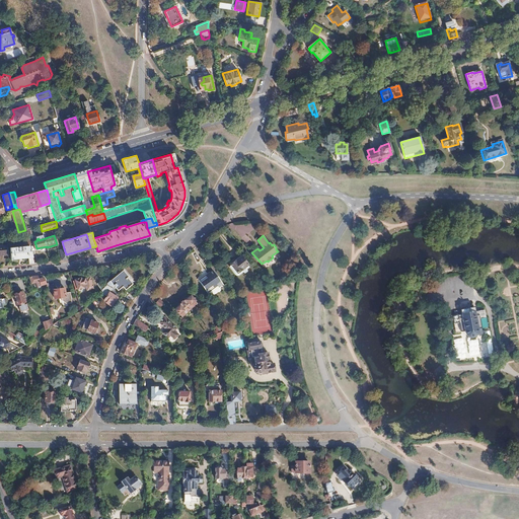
[(7,245),(0,245),(0,255),(8,254),(7,245)]
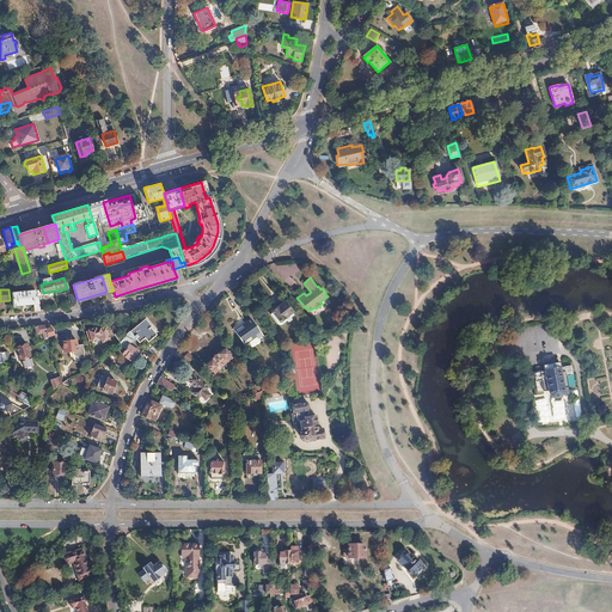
[(40,304),(36,291),(25,291),(22,291),(22,292),(12,293),(13,306),(35,304),(40,304)]
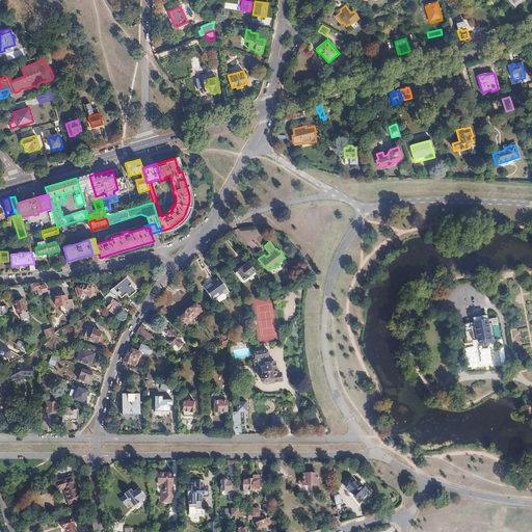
[(255,270),(246,260),(240,266),(239,266),(238,266),(237,267),(236,268),(236,269),(237,270),(243,278),(255,270)]
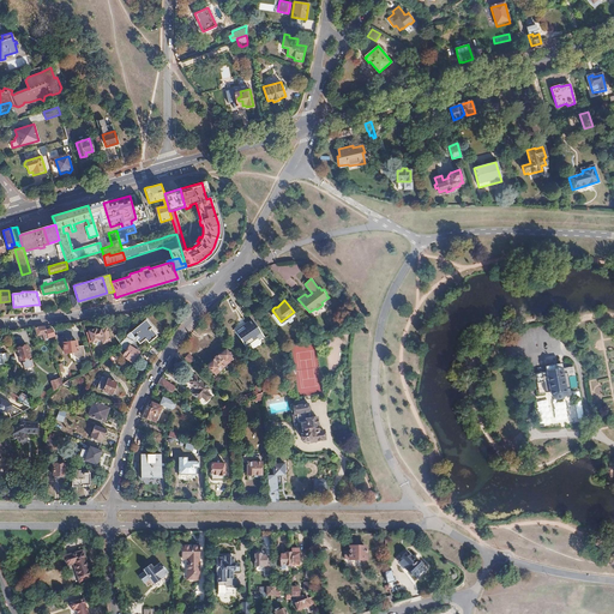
[(284,324),(282,321),(281,321),(274,312),(271,313),(280,324),(281,324),(283,324),(284,324)]
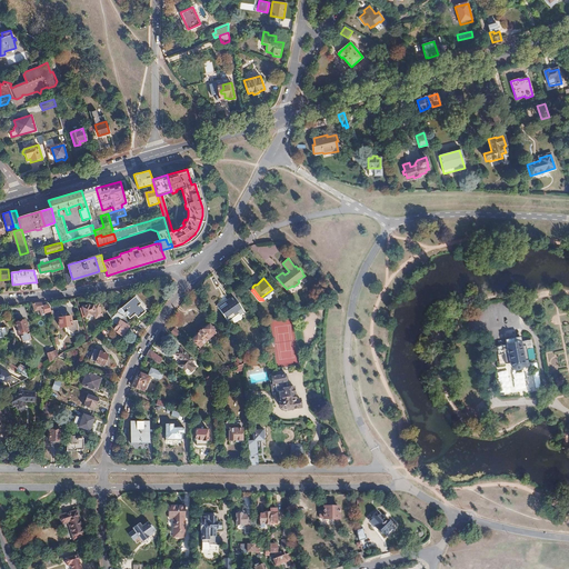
[(267,297),(270,295),(270,293),(273,291),(272,289),(261,298),(263,300),(265,299),(267,297)]
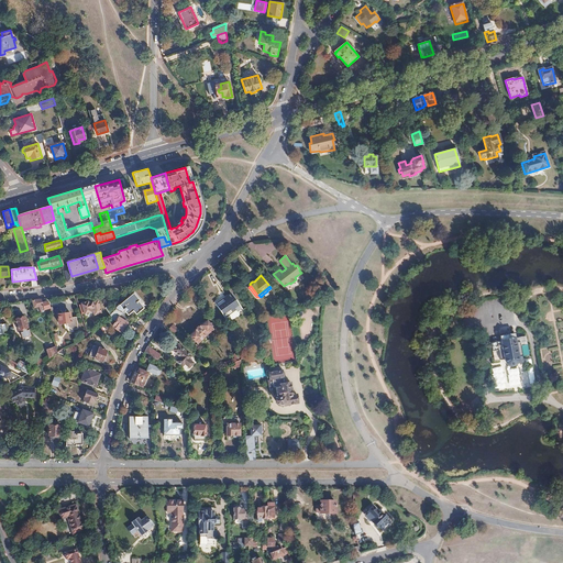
[(144,307),(138,300),(139,299),(134,294),(133,294),(132,293),(129,296),(129,297),(116,308),(116,309),(122,313),(123,313),(125,311),(128,315),(132,311),(133,310),(136,313),(144,307)]
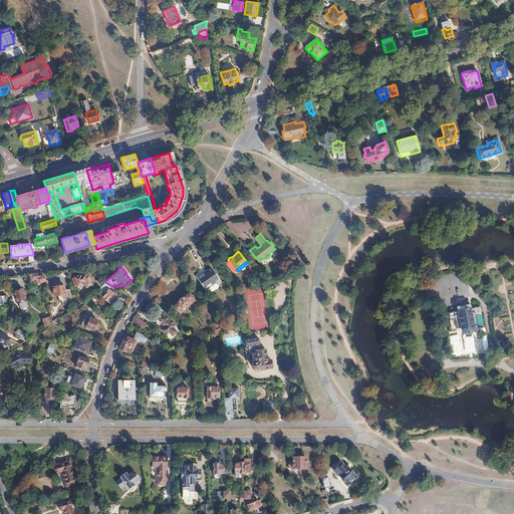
[(221,280),(212,267),(208,269),(209,272),(206,274),(204,272),(197,277),(204,288),(211,283),(211,281),(214,279),(216,283),(221,280)]
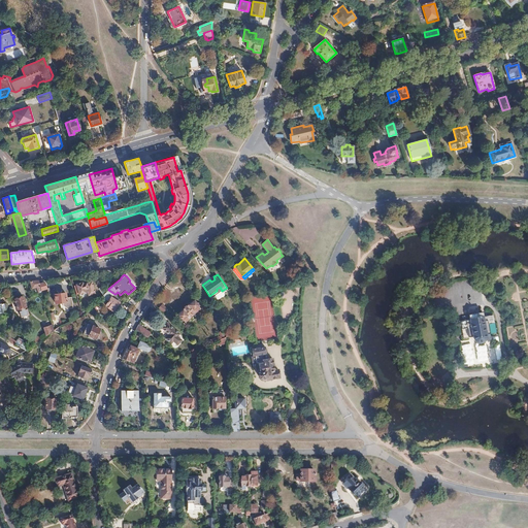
[(40,284),(39,281),(34,281),(30,281),(33,289),(36,288),(37,292),(42,291),(40,284)]
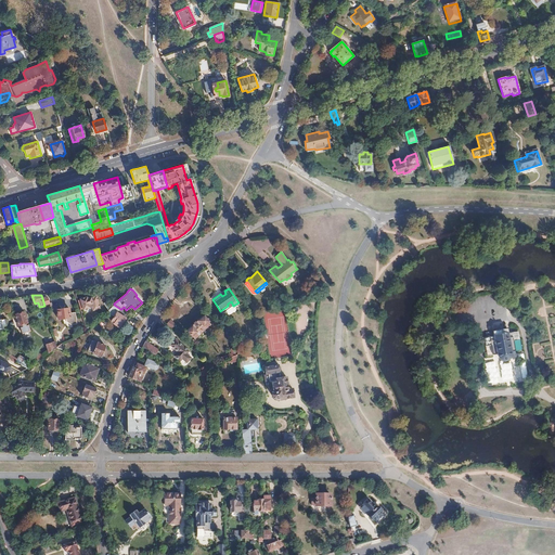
[(93,306),(91,298),(88,299),(87,297),(80,299),(81,299),(78,300),(81,309),(84,308),(84,309),(90,308),(90,307),(93,306)]
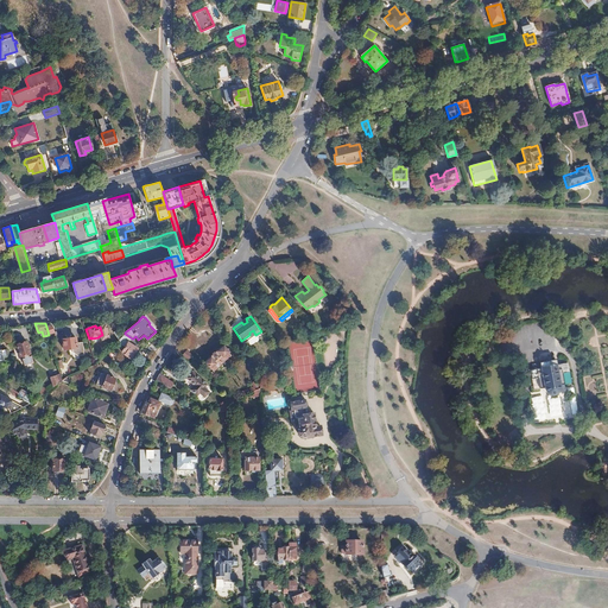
[(132,339),(125,334),(122,336),(125,339),(126,341),(130,343),(132,339)]
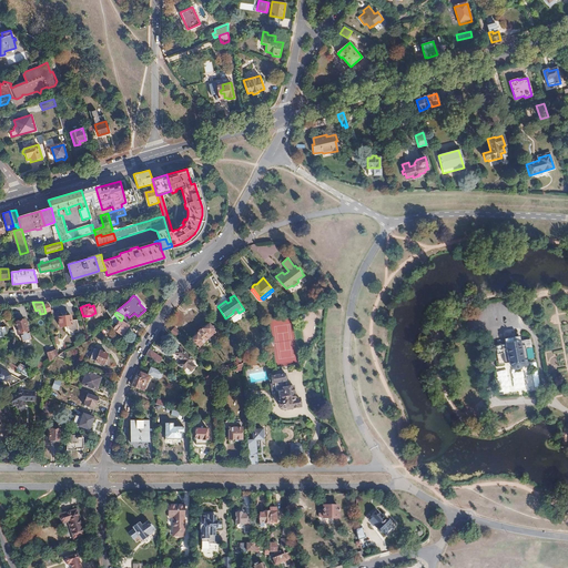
[(80,332),(78,320),(72,321),(71,315),(59,317),(60,326),(68,325),(69,328),(73,333),(80,332)]
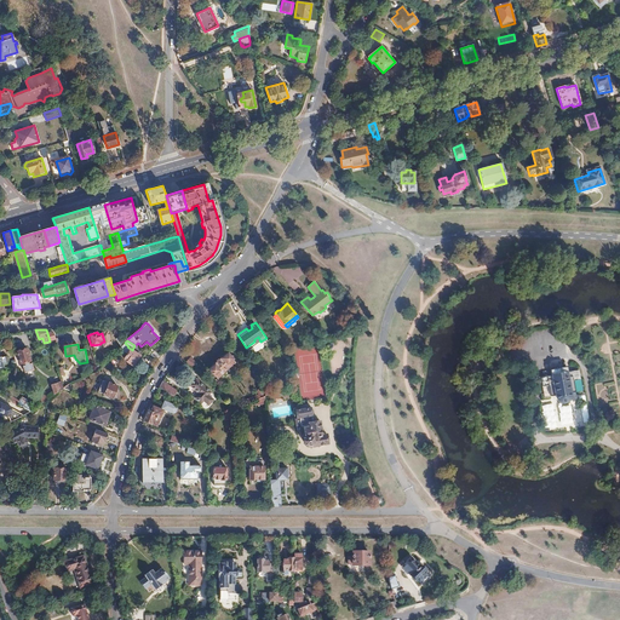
[(135,366),(144,350),(136,345),(135,345),(132,350),(126,357),(130,360),(128,362),(135,366)]
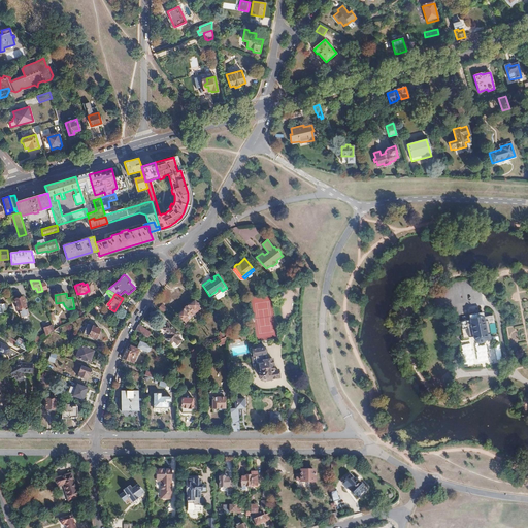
[(27,304),(26,301),(25,302),(23,297),(21,298),(21,297),(17,298),(17,299),(14,299),(18,309),(26,306),(26,304),(27,304)]
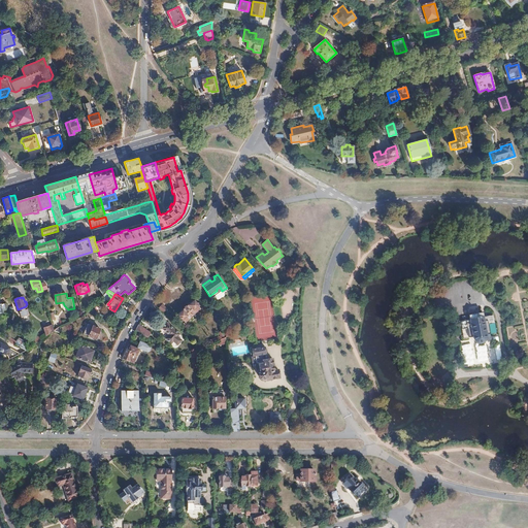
[(135,306),(138,302),(132,298),(131,300),(129,302),(135,306)]
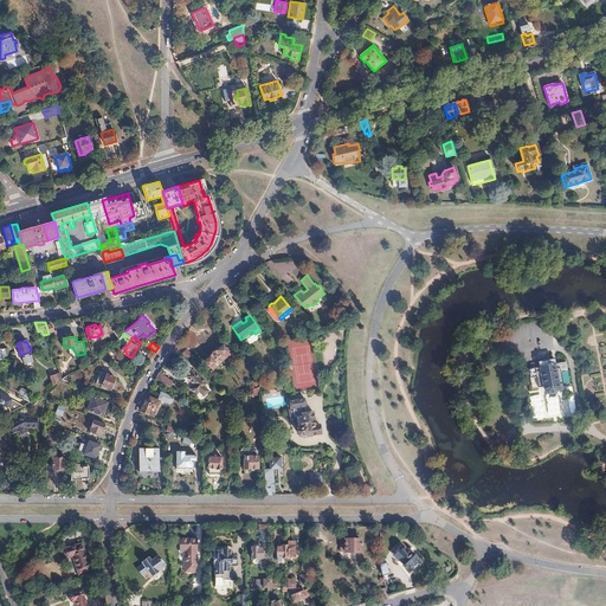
[(230,354),(227,352),(227,350),(224,346),(219,349),(218,348),(208,356),(210,358),(205,361),(210,367),(211,366),(213,368),(230,354)]
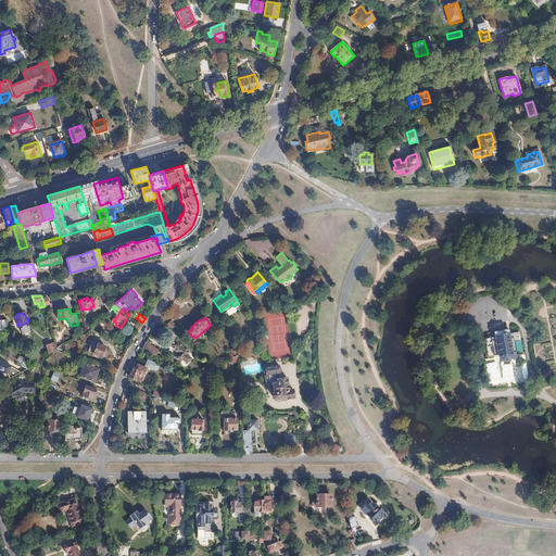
[(2,328),(9,327),(7,319),(1,321),(0,319),(0,329),(3,329),(2,328)]
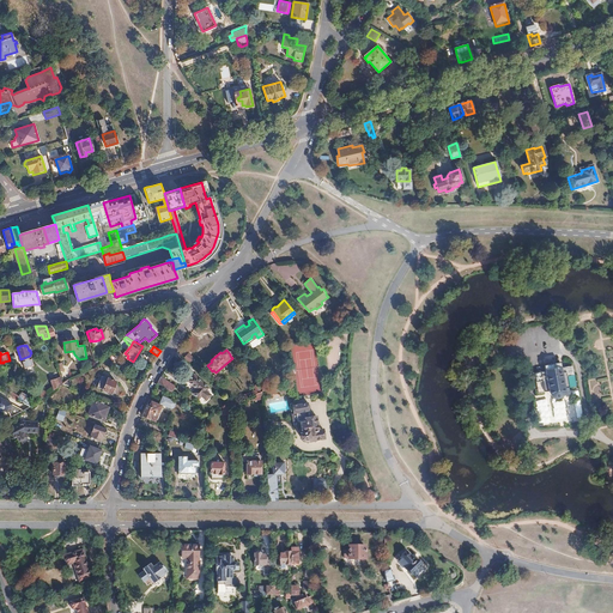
[(30,356),(20,359),(24,370),(34,368),(30,356)]
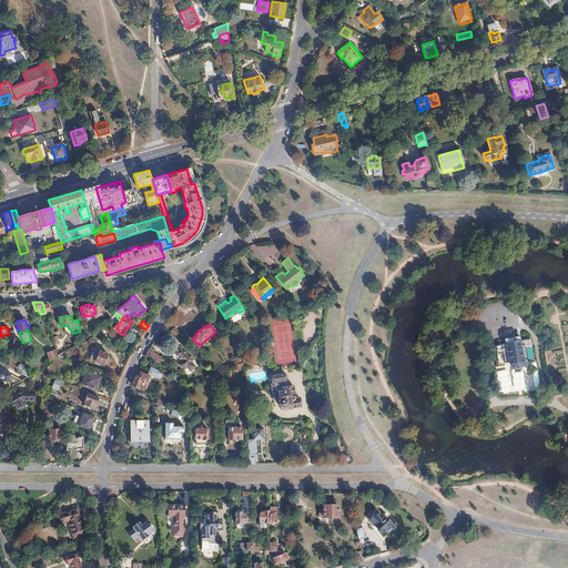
[(105,342),(109,336),(101,332),(98,338),(105,342)]
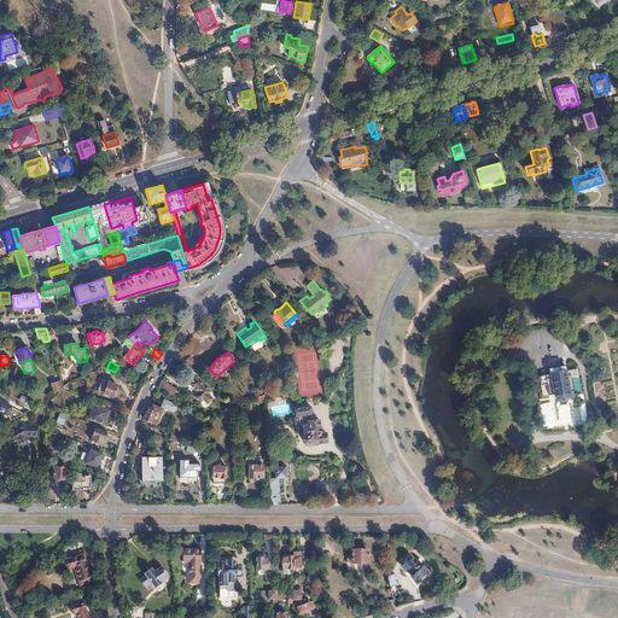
[(582,390),(577,368),(566,369),(565,365),(549,367),(551,373),(540,374),(543,397),(552,396),(554,395),(555,397),(557,398),(558,400),(559,401),(561,402),(564,402),(565,401),(567,400),(569,398),(570,396),(570,394),(570,392),(582,390)]
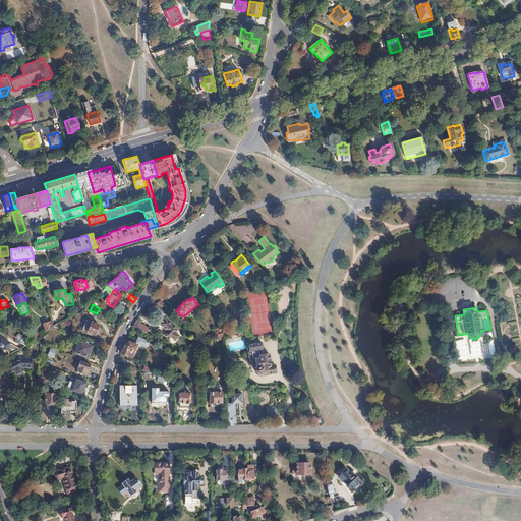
[(179,336),(175,332),(177,330),(165,317),(159,324),(167,331),(164,334),(169,339),(171,337),(175,341),(179,336)]
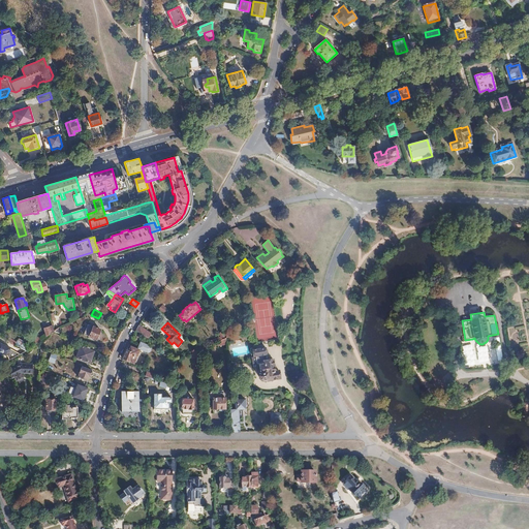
[(96,340),(100,330),(88,324),(84,335),(96,340)]
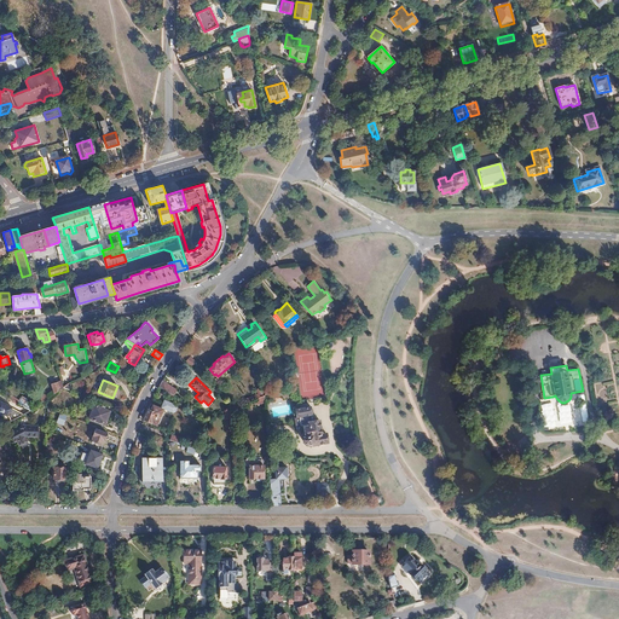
[(173,395),(177,391),(163,381),(161,385),(160,387),(173,395)]
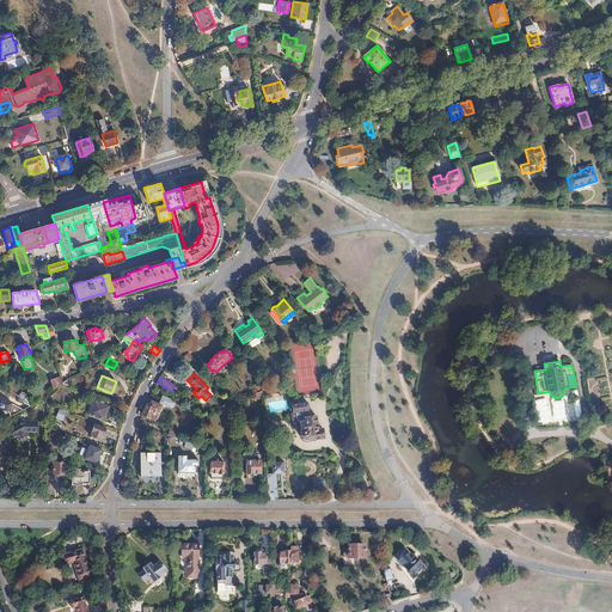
[(61,379),(61,378),(51,381),(54,390),(60,386),(63,384),(61,379)]
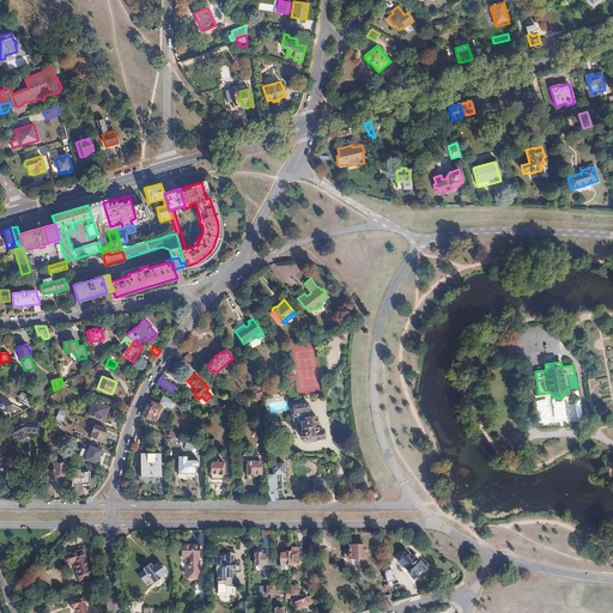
[(261,392),(263,390),(259,383),(254,386),(256,389),(244,394),(246,396),(243,398),(243,399),(250,396),(254,394),(261,392)]
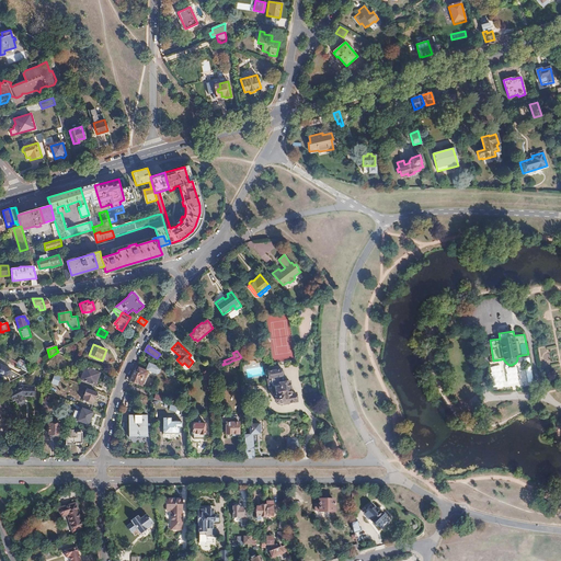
[(29,373),(25,362),(21,361),(18,364),(11,361),(10,363),(29,373)]
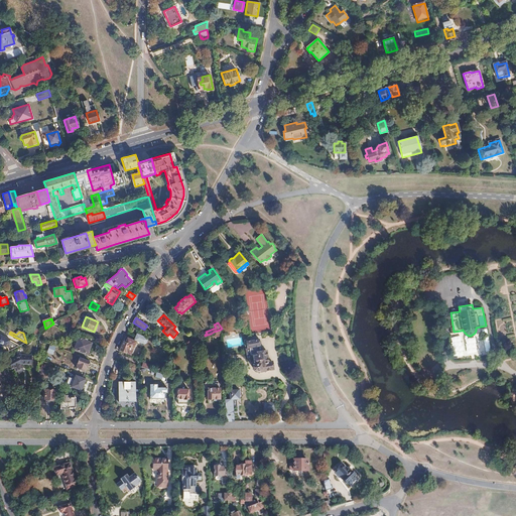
[(136,333),(133,340),(136,342),(141,344),(142,344),(143,345),(144,344),(145,344),(146,343),(147,342),(147,341),(147,340),(147,339),(146,338),(145,337),(136,333)]
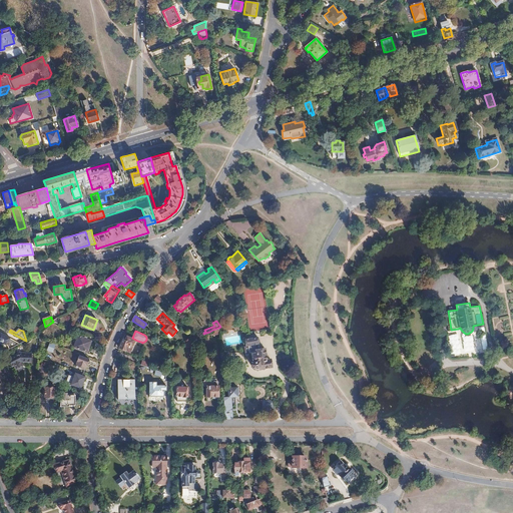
[(11,338),(0,332),(0,344),(3,346),(4,345),(6,346),(7,345),(8,346),(10,349),(15,346),(20,344),(10,339),(11,338)]
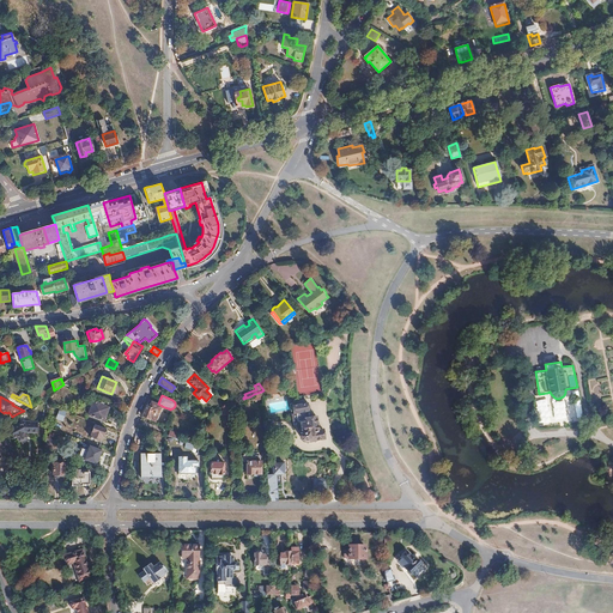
[(583,420),(581,404),(565,407),(564,400),(552,402),(554,416),(560,414),(562,424),(583,420)]
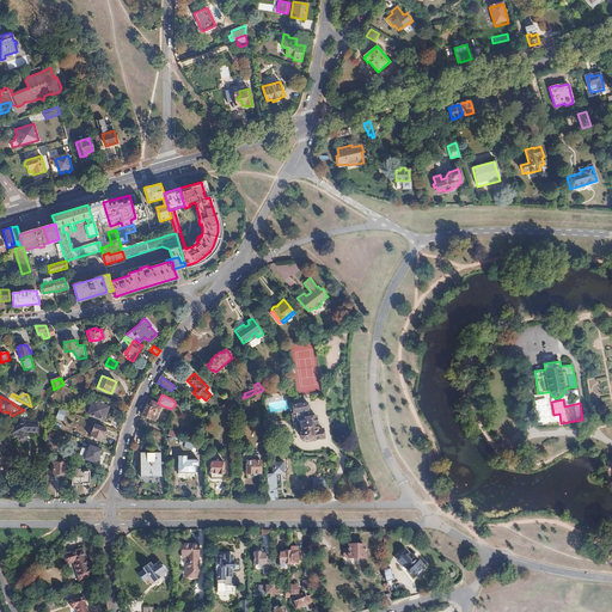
[(155,421),(161,405),(158,403),(151,401),(148,407),(147,405),(146,409),(142,416),(155,421)]
